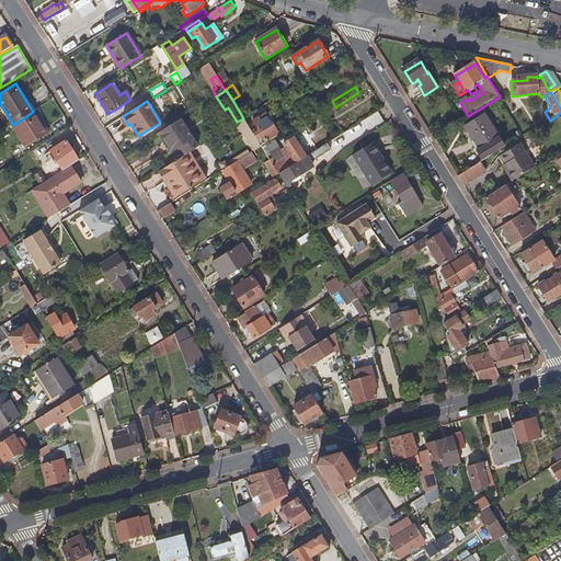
[(25,148),(48,134),(35,111),(33,112),(13,125),(12,125),(25,148)]
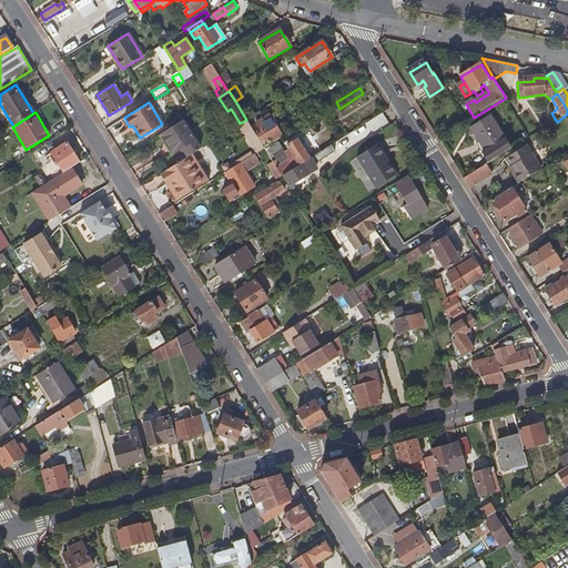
[(280,134),(275,127),(279,124),(273,115),(269,118),(267,115),(256,123),(262,133),(257,135),(263,145),(280,134)]
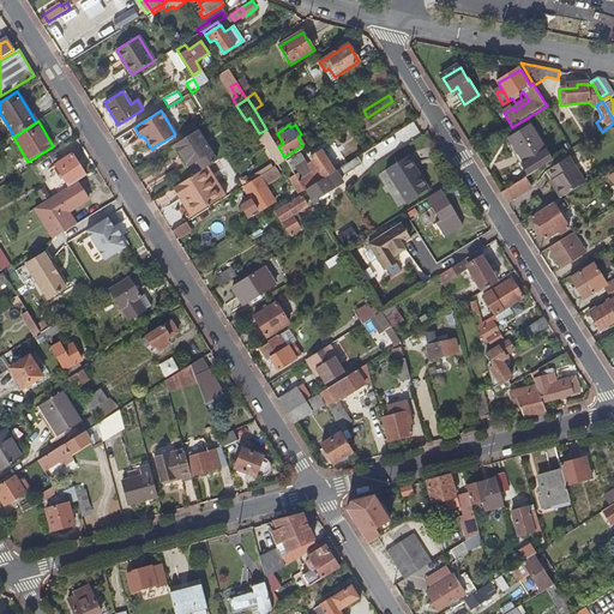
[(553,163),(530,126),(510,139),(525,164),(523,166),(529,178),(553,163)]
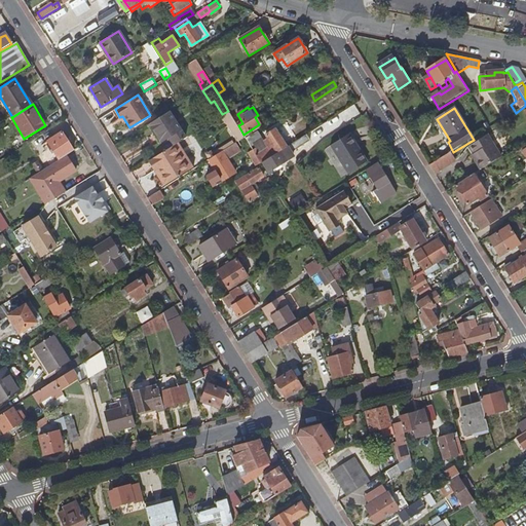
[(185,138),(170,111),(150,123),(161,142),(171,137),(175,144),(185,138)]
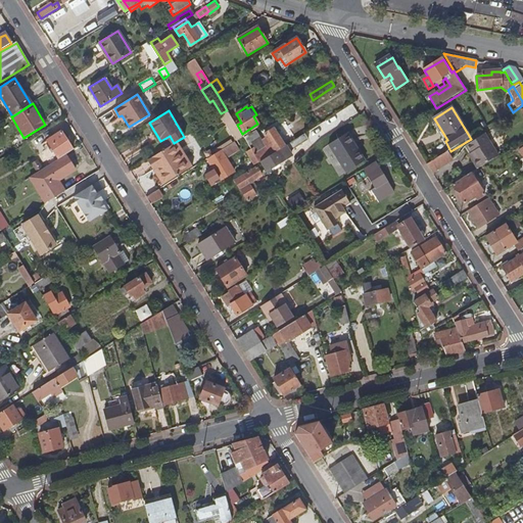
[(237,125),(234,121),(229,125),(238,139),(243,136),(242,134),(237,125)]
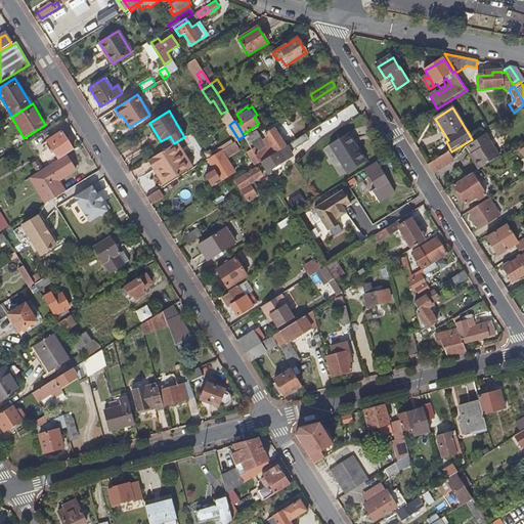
[(288,144),(276,127),(267,133),(269,137),(265,139),(269,146),(260,153),(256,146),(252,148),(260,162),(288,144)]
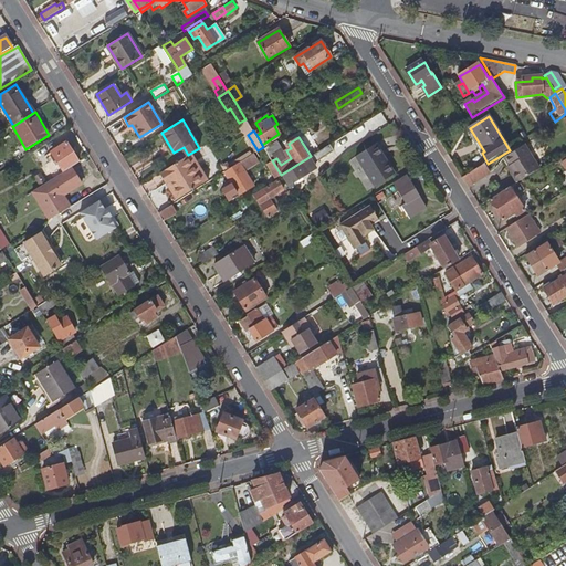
[(515,154),(531,144),(527,138),(512,148),(515,154)]
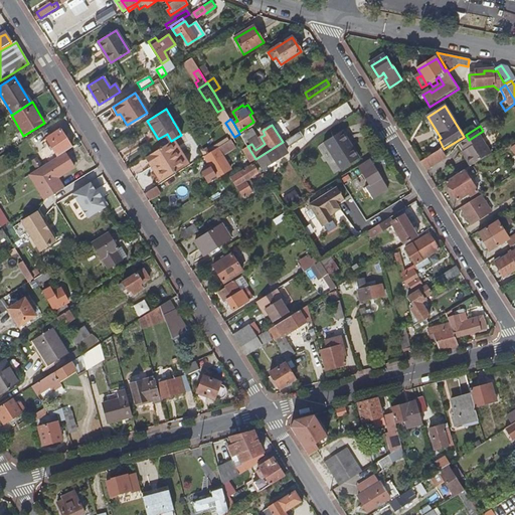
[(245,142),(256,135),(252,128),(240,135),(245,142)]
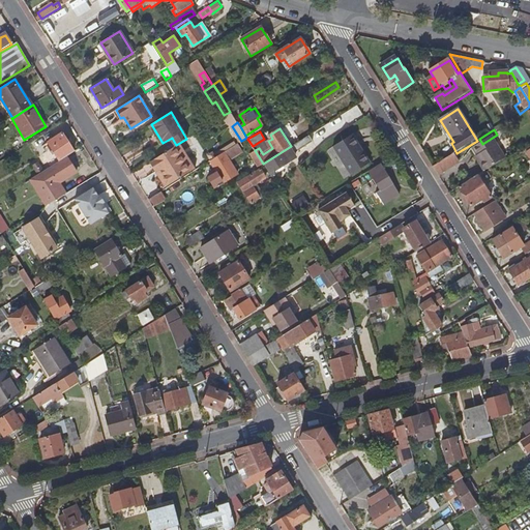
[(74,152),(62,134),(48,143),(59,162),(66,157),(74,152)]
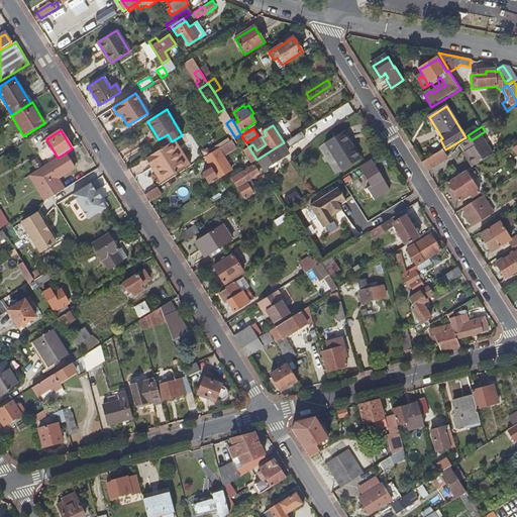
[(499,151),(487,130),(485,131),(471,140),(469,141),(476,153),(475,154),(480,164),(485,160),(499,151)]
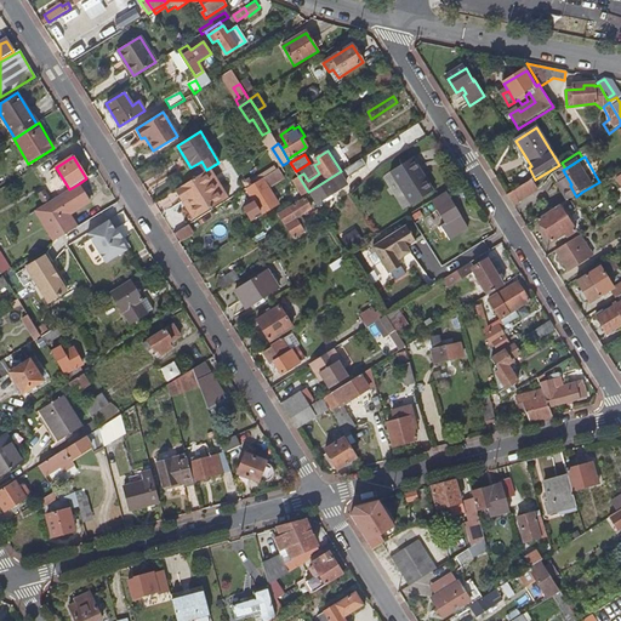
[(335,192),(346,186),(343,181),(366,166),(362,159),(358,161),(341,171),(308,192),(314,201),(318,208),(337,197),(335,192)]
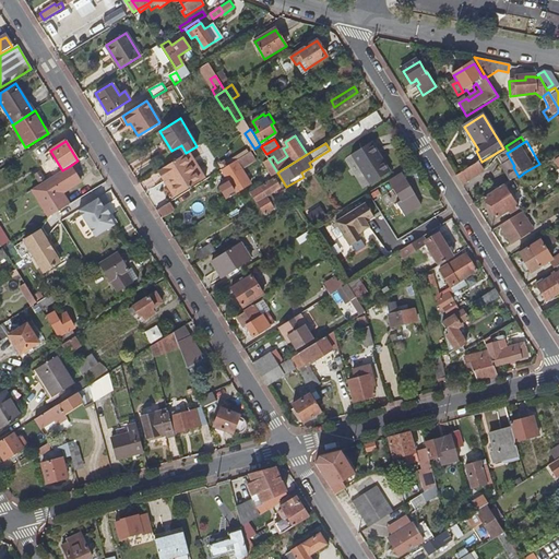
[(389,173),(371,143),(351,155),(369,185),(389,173)]
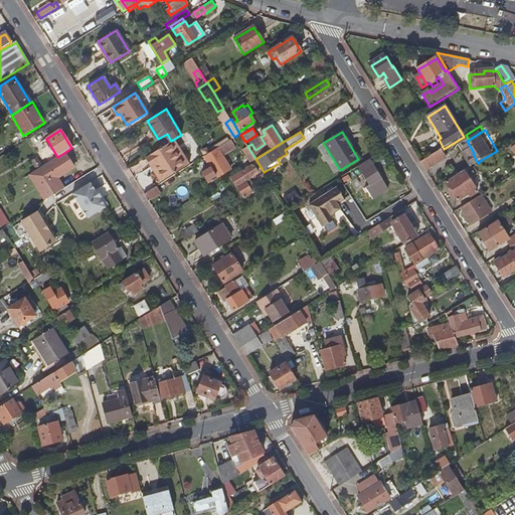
[(229,170),(219,154),(231,147),(228,141),(210,152),(204,155),(210,166),(202,171),(209,183),(229,170)]
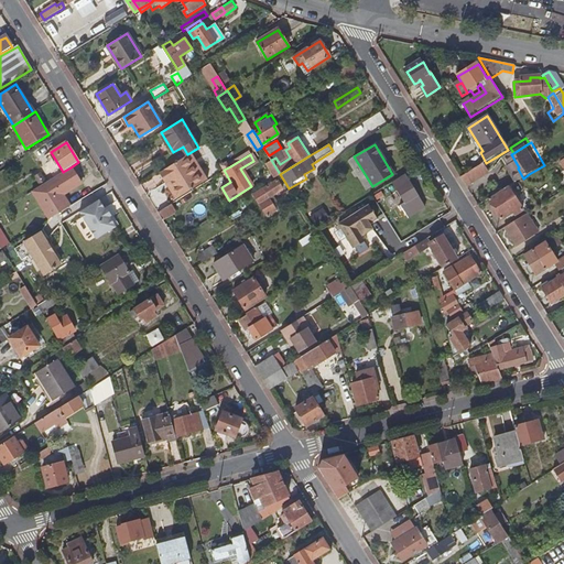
[(280,174),(271,160),(264,164),(270,173),(273,179),(280,174)]
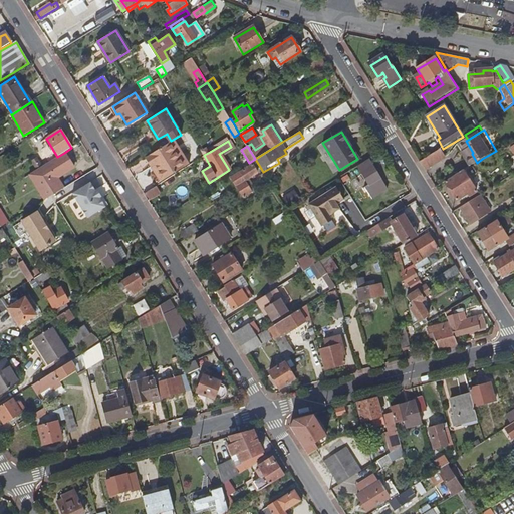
[(148,156),(163,180),(178,170),(162,147),(148,156)]
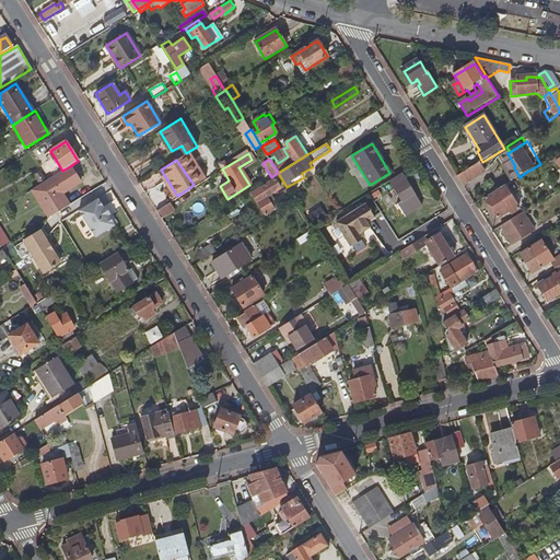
[(480,163),(458,177),(464,186),(486,173),(480,163)]
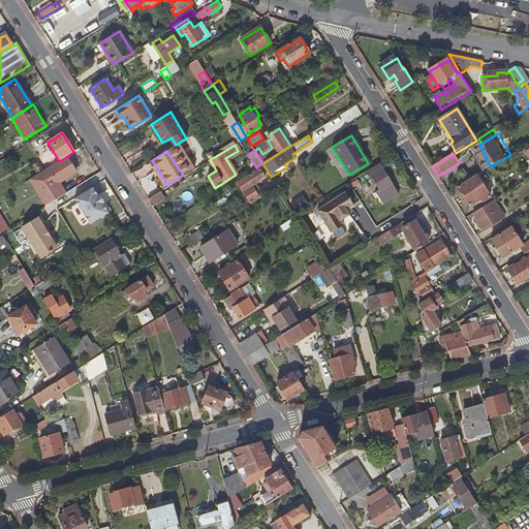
[(65,194),(59,183),(75,173),(66,157),(59,161),(43,172),(40,174),(43,179),(34,185),(47,206),(65,194)]
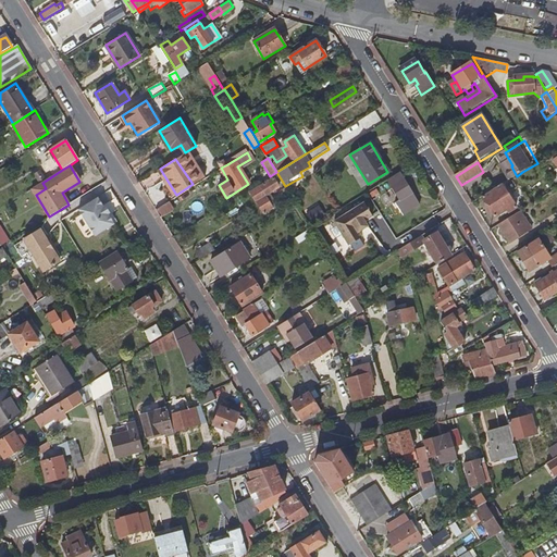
[(176,195),(160,169),(156,171),(173,197),(176,195)]
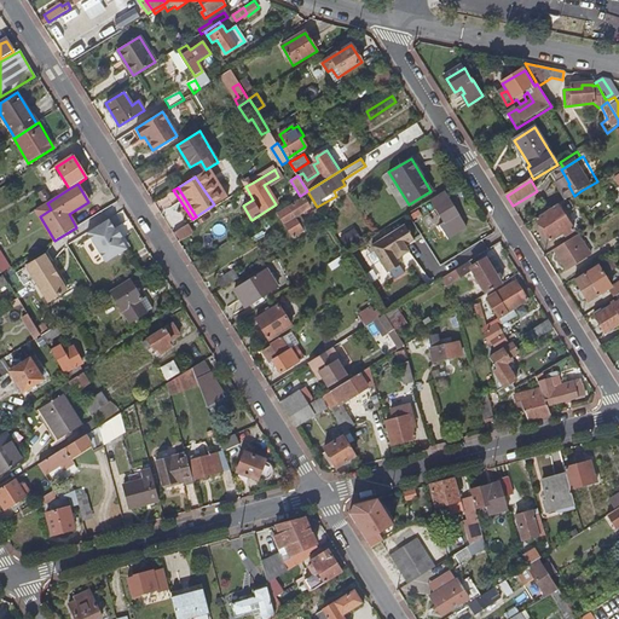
[(568,204),(583,196),(580,191),(574,196),(567,201),(568,204)]
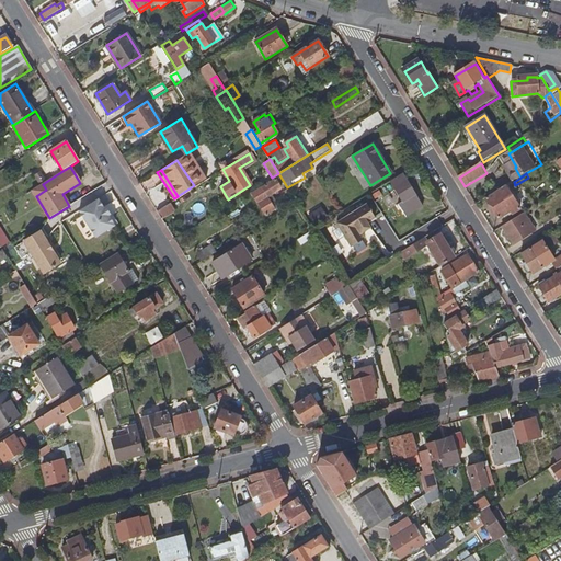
[(421,207),(401,174),(388,182),(401,203),(397,205),(404,218),(421,207)]
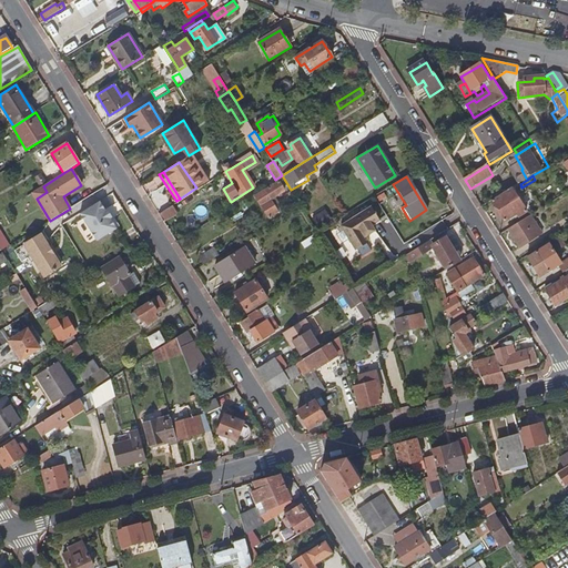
[(280,211),(273,200),(286,190),(281,180),(255,196),(269,219),(280,211)]
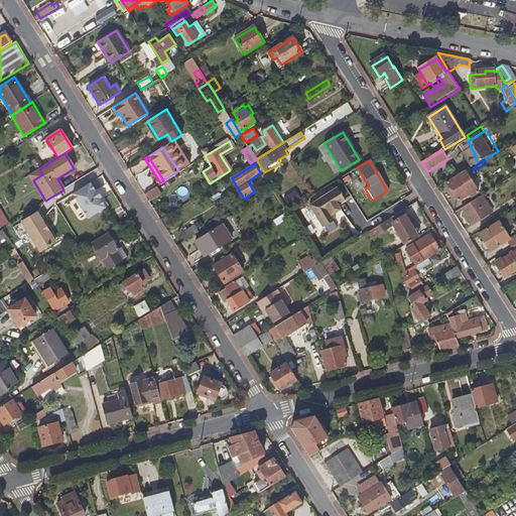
[(484,189),(471,168),(447,182),(459,202),(470,195),(472,198),(484,189)]
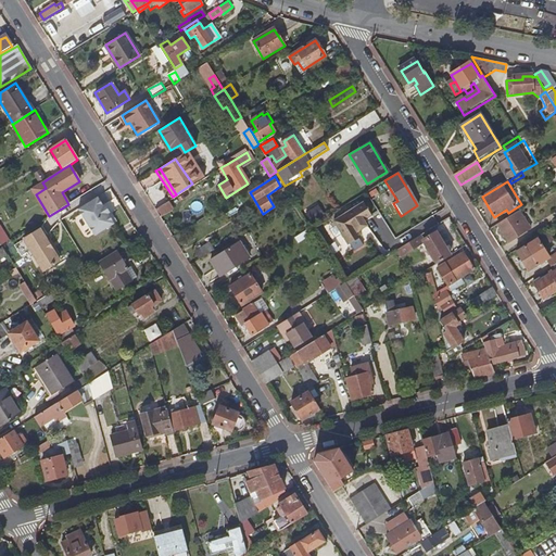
[(74,200),(79,207),(97,196),(92,188),(74,200)]
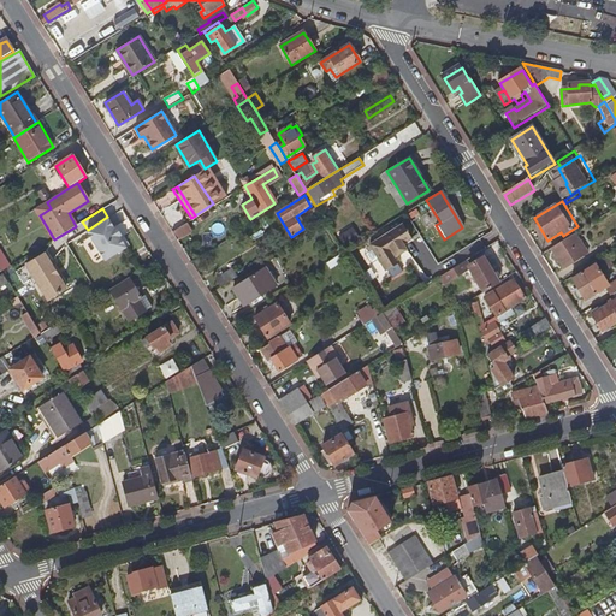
[(116,230),(108,219),(88,231),(106,261),(126,248),(120,238),(116,230)]
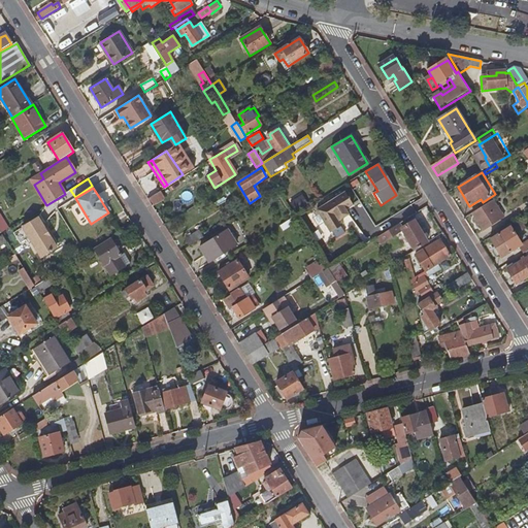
[(152,205),(164,197),(160,191),(147,198),(152,205)]
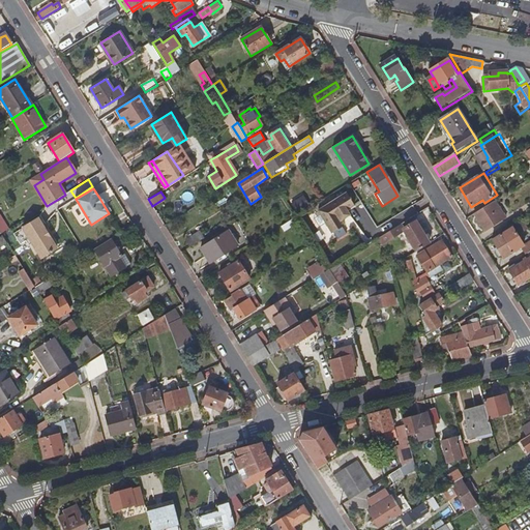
[(350,216),(347,212),(355,207),(347,195),(319,212),(332,235),(345,228),(342,223),(350,216)]
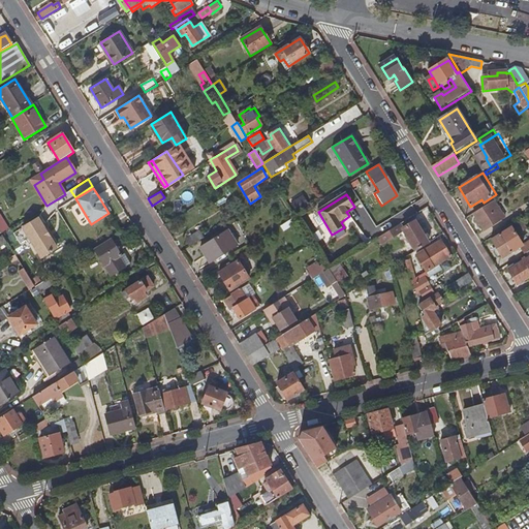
[(485,231),(504,219),(494,201),(473,214),(485,231)]
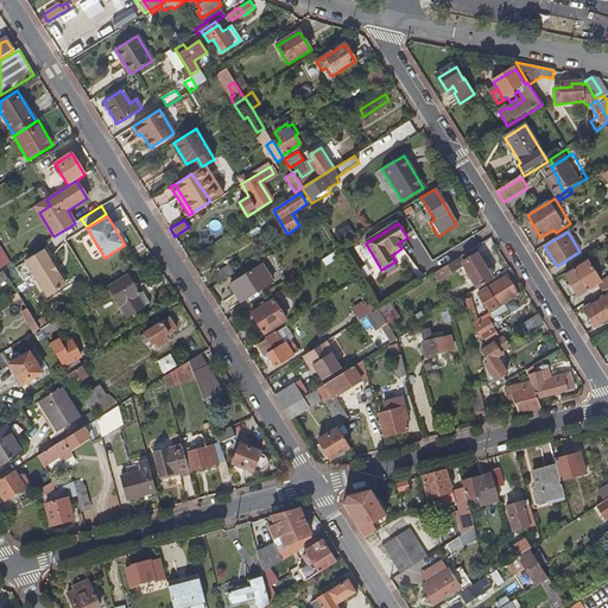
[(325,265),(336,259),(333,253),(322,259),(325,265)]
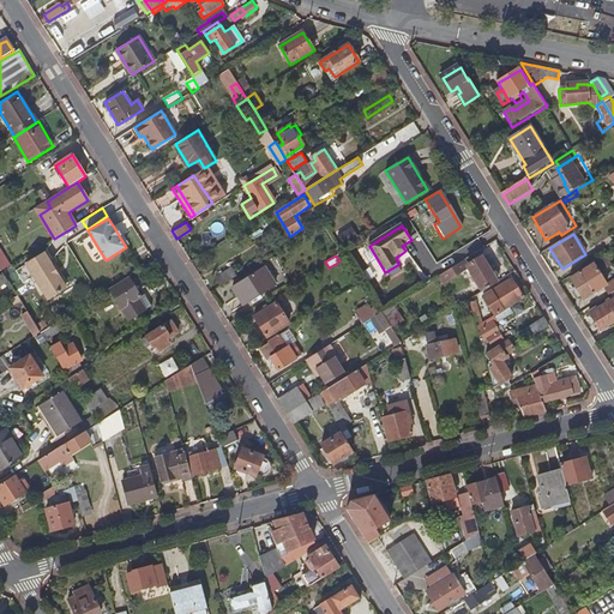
[(445,283),(469,268),(483,290),(497,283),(481,257),(468,265),(465,260),(440,276),(445,283)]
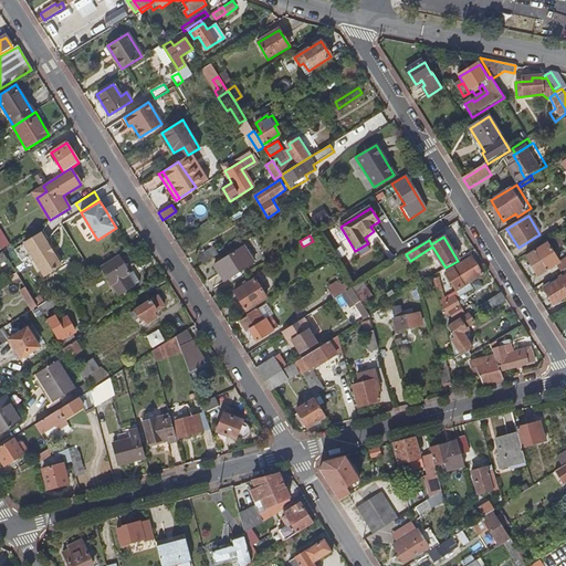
[(564,247),(557,237),(552,240),(558,251),(564,247)]
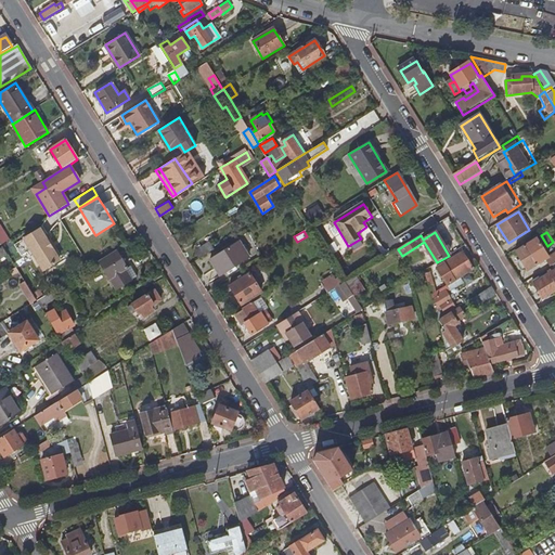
[(60,261),(44,236),(41,234),(25,244),(42,272),(60,261)]
